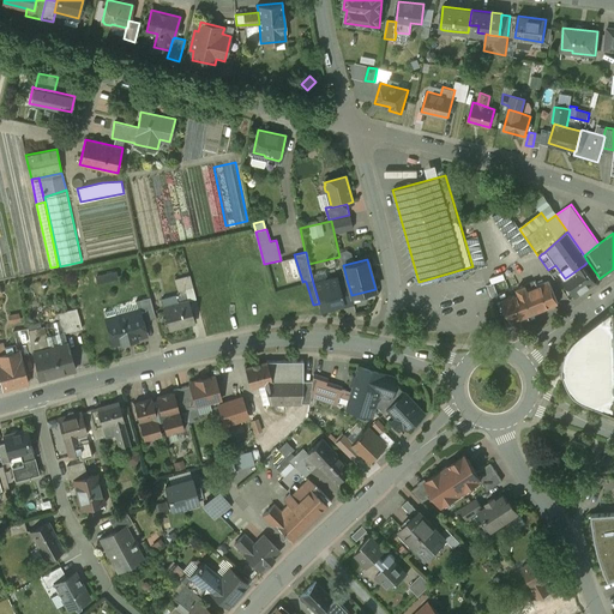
[(565,278),(564,280),(576,298),(596,283),(584,265),(565,278)]
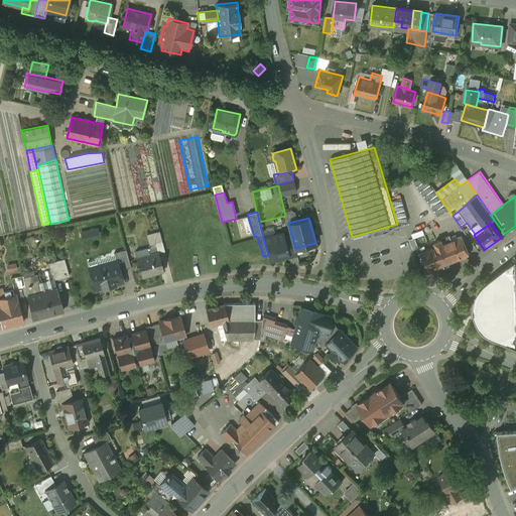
[(98,229),(81,232),(83,237),(99,234),(98,229)]
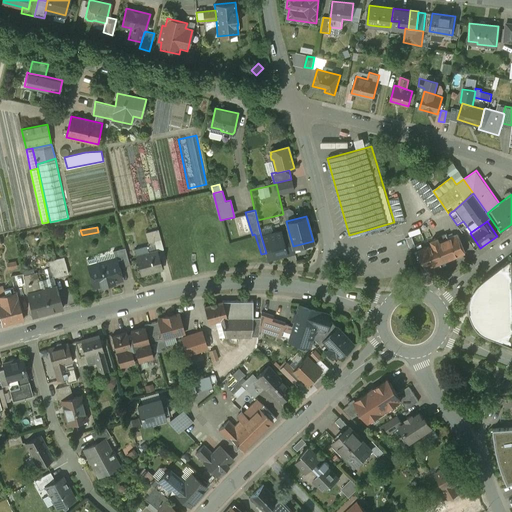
[(159,229),(146,233),(149,242),(161,239),(159,229)]
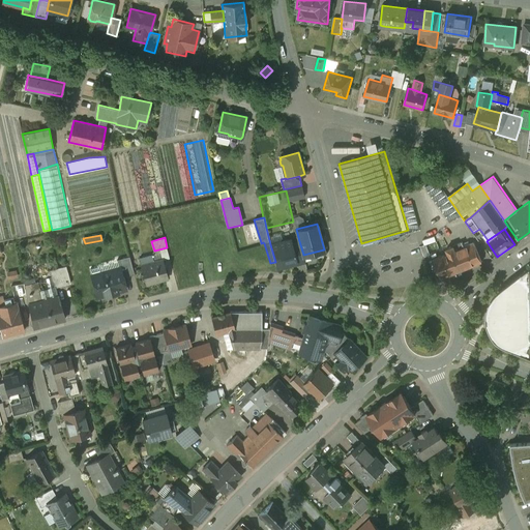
[(291,239),(270,244),(275,262),(276,267),(296,262),(297,261),(292,243),(291,239)]
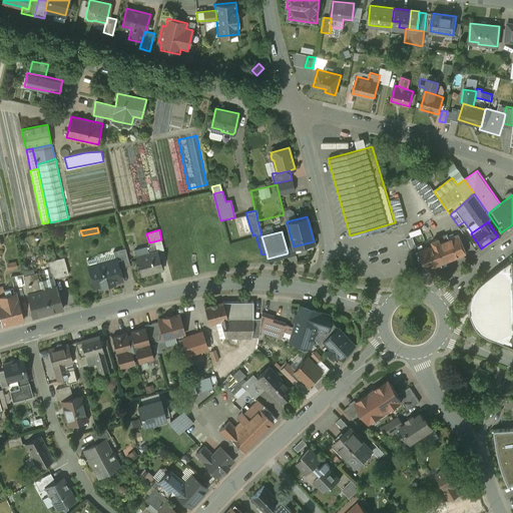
[(290,233),(283,235),(288,252),(287,253),(288,255),(296,252),(294,246),(290,233)]
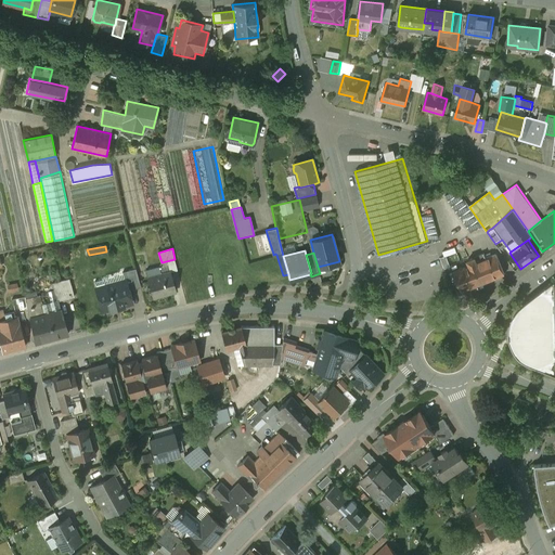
[(485,254),(475,257),(475,258),(476,258),(477,262),(486,258),(485,254)]
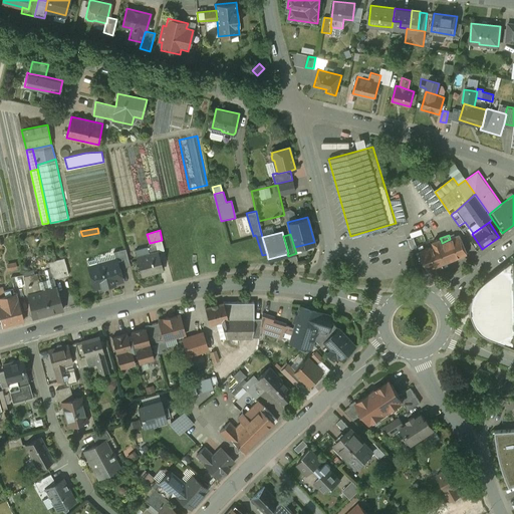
[(450,239),(442,243),(441,239),(440,239),(437,240),(446,262),(468,254),(460,236),(450,239)]
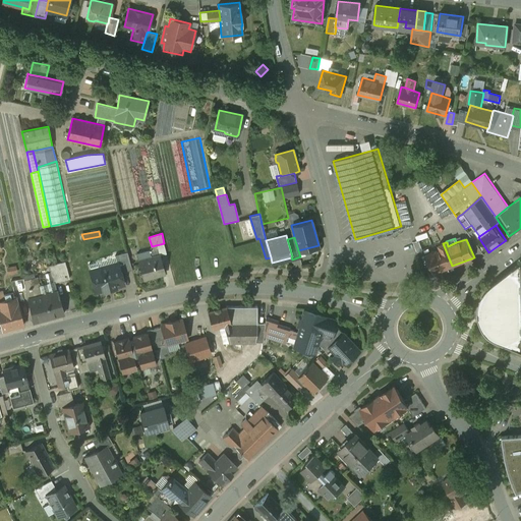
[(419,240),(414,242),(418,252),(423,250),(419,240)]
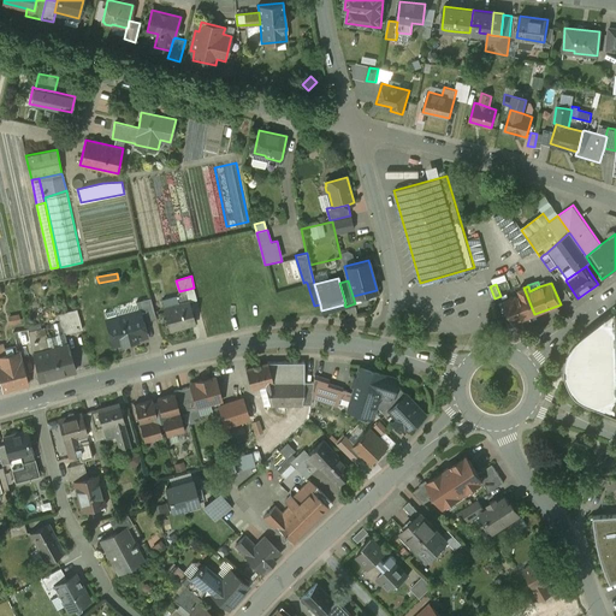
[(523,288),(519,289),(521,294),(504,301),(514,323),(534,314),(523,288)]
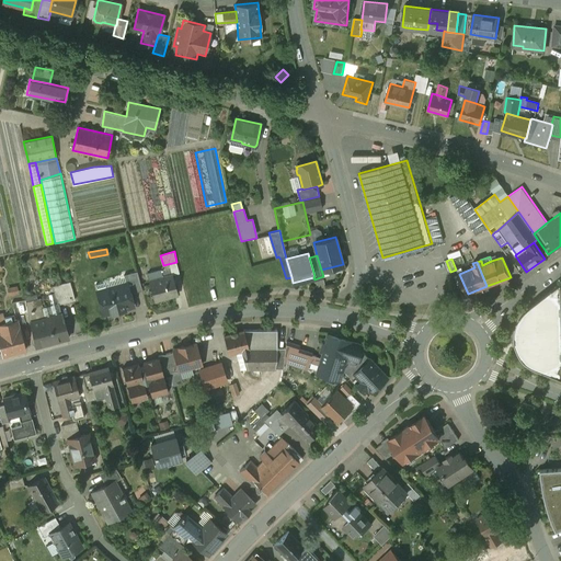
[(137,271),(124,274),(126,283),(127,283),(129,294),(142,290),(137,271)]
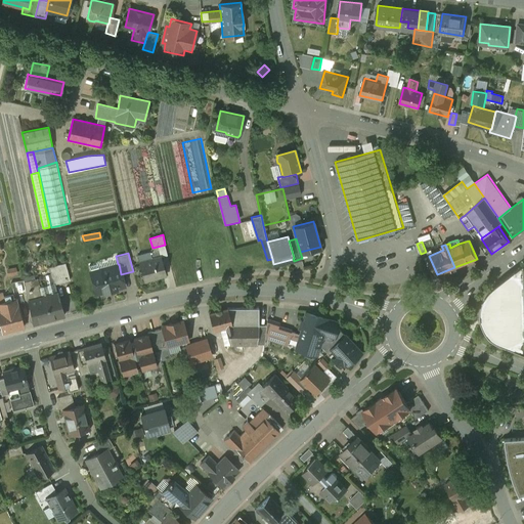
[(162,256),(139,262),(144,279),(167,273),(162,256)]
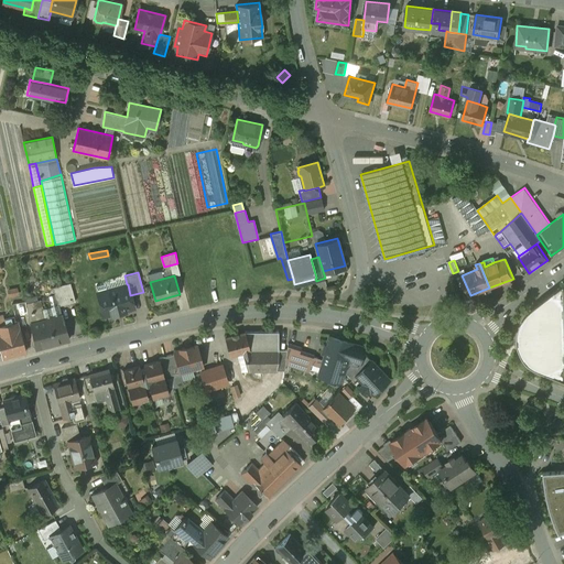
[(71,283),(62,285),(67,303),(76,301),(71,283)]
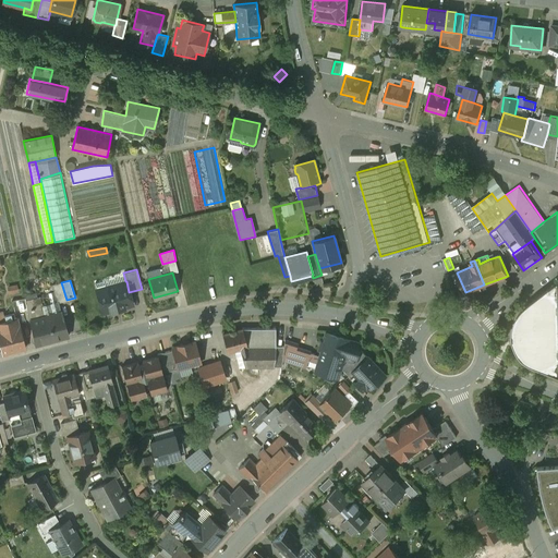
[(125,281),(97,289),(96,282),(95,283),(104,313),(133,304),(129,292),(126,281),(125,281)]
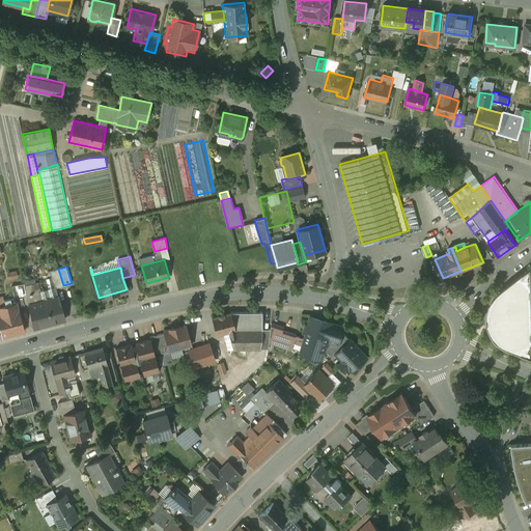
[(530,268),(529,270),(502,290),(499,294),(494,300),(490,307),(487,314),(487,322),(490,330),(494,337),(499,343),(506,347),(530,357),(530,268)]
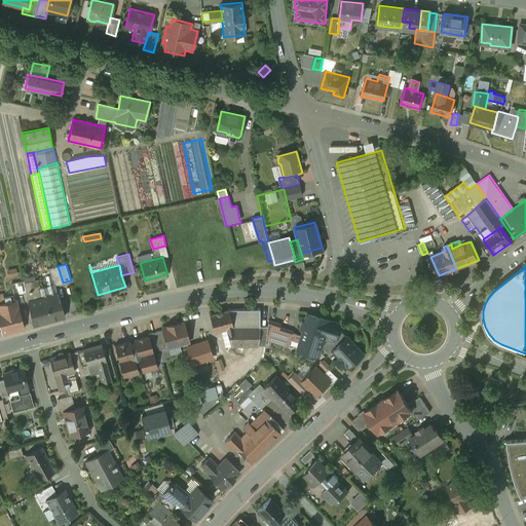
[(58,266),(49,268),(54,286),(63,283),(58,266)]
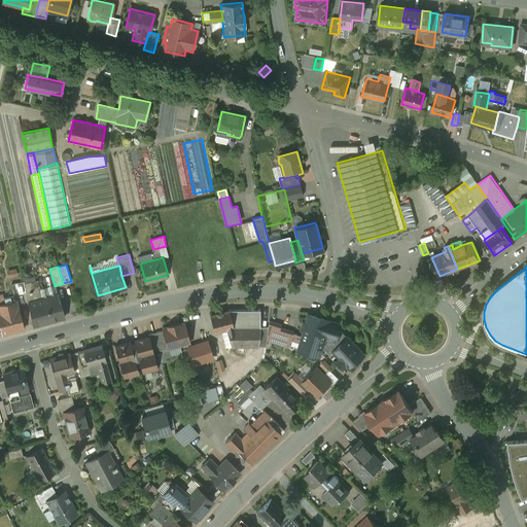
[(38,280),(24,283),(26,293),(28,303),(29,303),(29,302),(43,297),(38,280)]
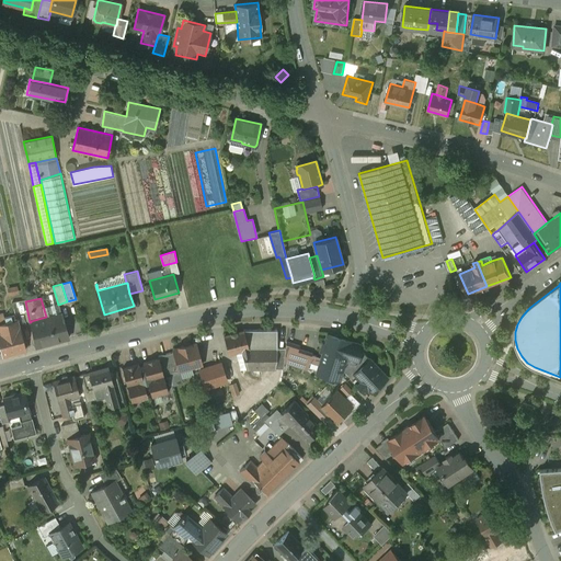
[(25,299),(12,301),(14,315),(27,312),(25,301),(25,299)]
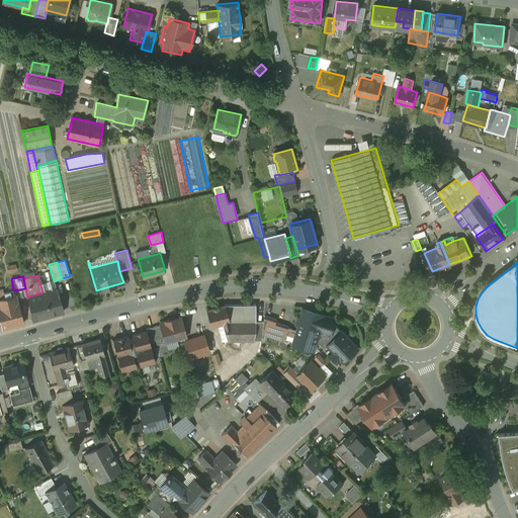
[(42,292),(28,296),(28,297),(33,320),(64,312),(57,288),(42,292)]
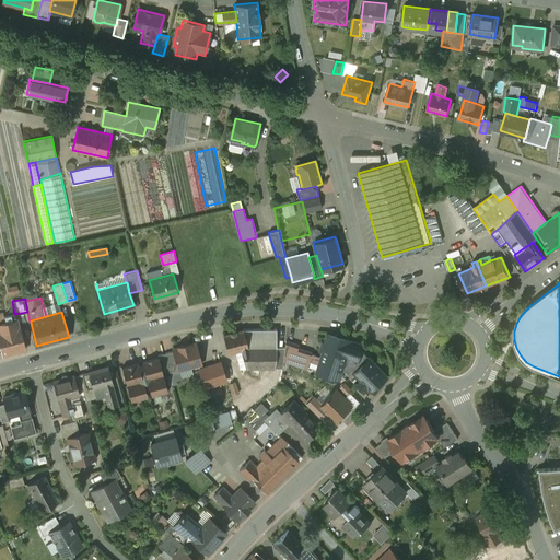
[(18,318),(10,321),(12,328),(20,326),(18,318)]
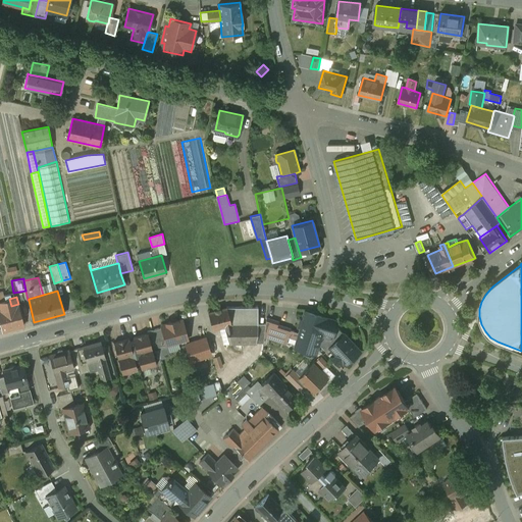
[(0,308),(0,321),(2,331),(24,325),(18,304),(11,306),(7,307),(0,308)]
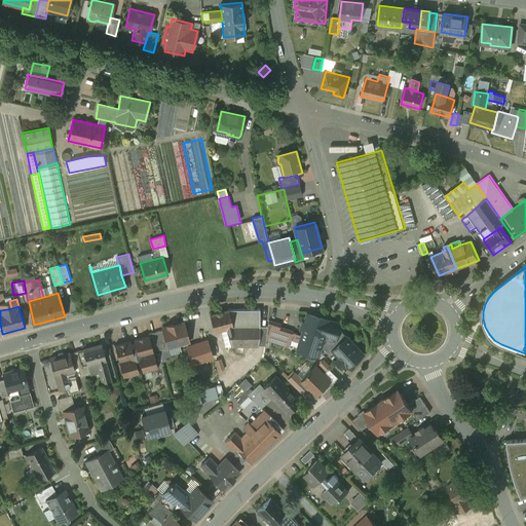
[(229,310),(223,312),(222,310),(217,312),(218,313),(211,315),(215,333),(227,330),(233,329),(229,310)]
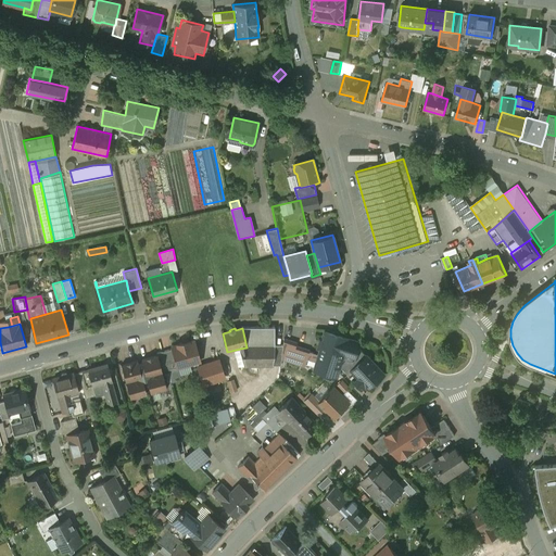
[(274,328),(248,328),(242,328),(247,348),(240,349),(244,366),(257,366),(274,365),(274,344),(274,328)]
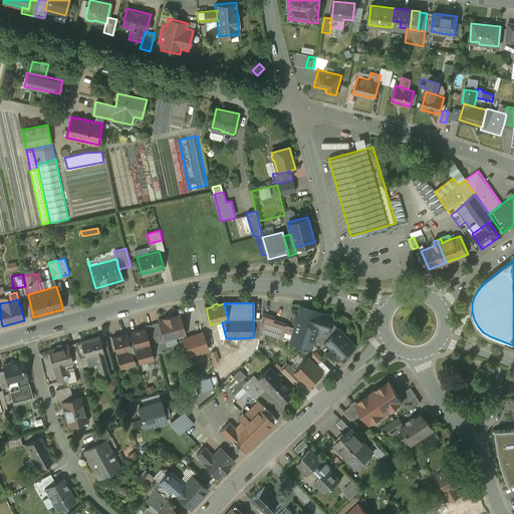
[(320,312),(302,307),(292,341),(311,347),(317,326),(316,326),(320,312)]
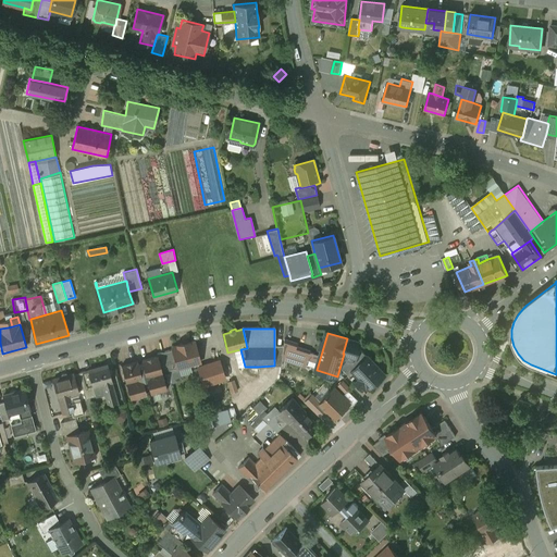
[(361,343),(347,338),(343,354),(344,354),(347,355),(353,357),(359,363),(366,357),(360,349),(361,343)]
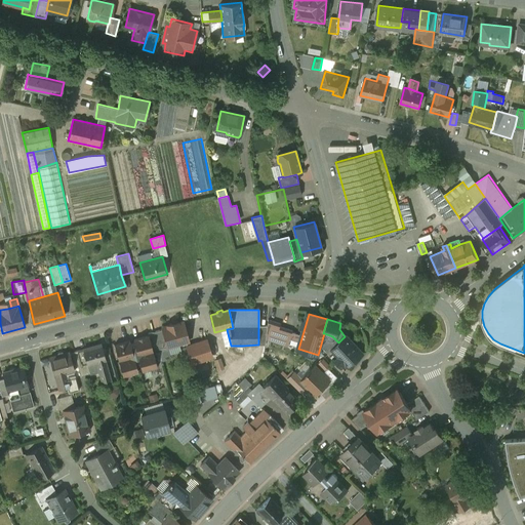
[(178,323),(177,322),(167,325),(168,326),(163,328),(163,329),(168,346),(168,347),(189,340),(184,322),(178,323)]
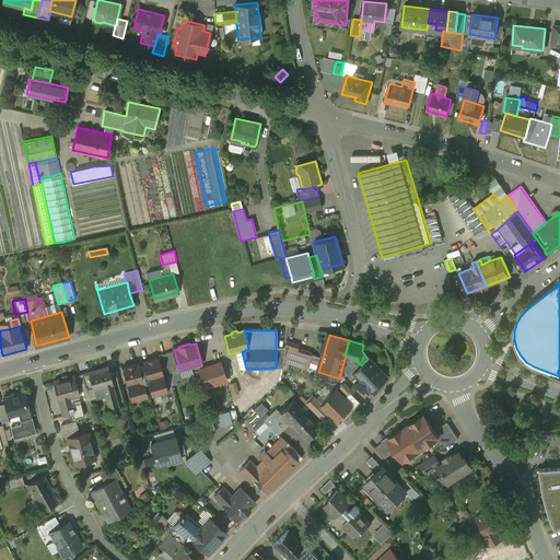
[(286,347),(276,347),(276,368),(283,368),(286,347)]
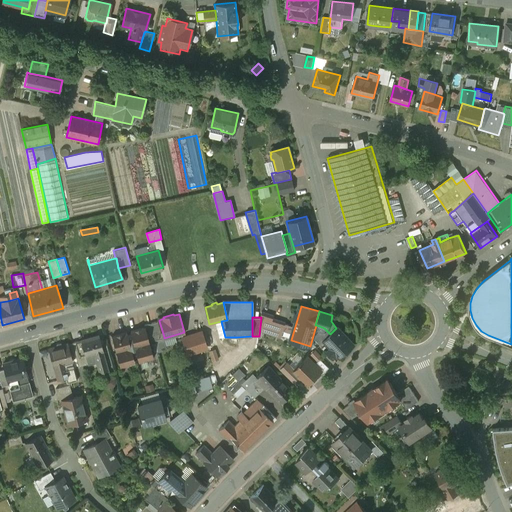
[(159,321),(150,323),(154,335),(155,340),(164,337),(159,321)]
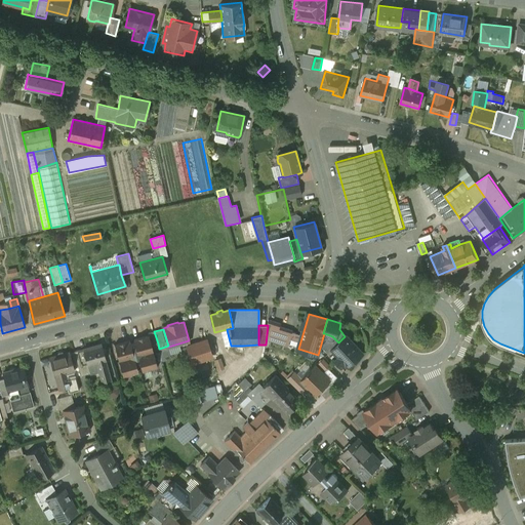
[(154,331),(148,333),(149,335),(152,345),(158,344),(154,331)]
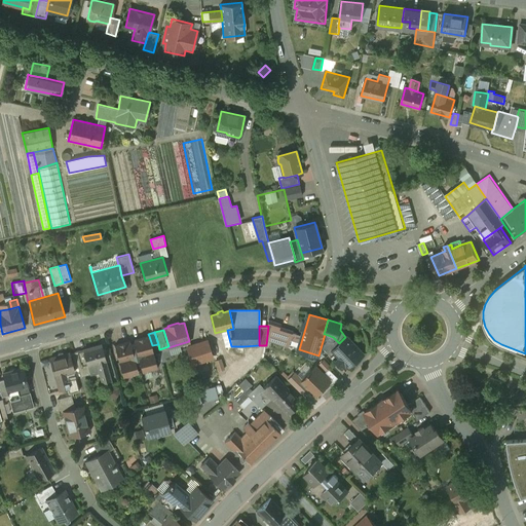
[(333,337),(328,335),(325,347),(331,353),(333,351),(332,349),(339,343),(333,337)]
